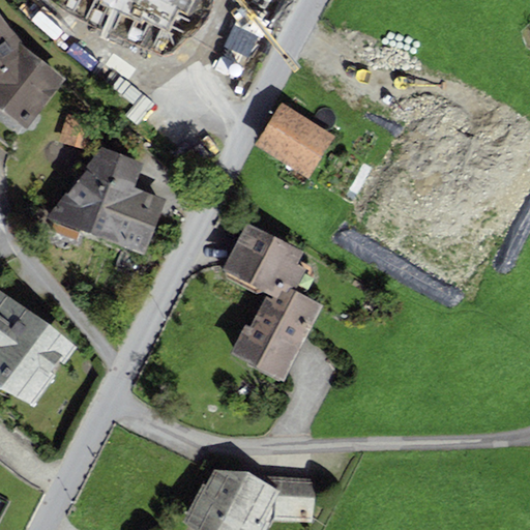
[(0,13),(0,109),(26,128),(64,77),(26,48),(0,13)]
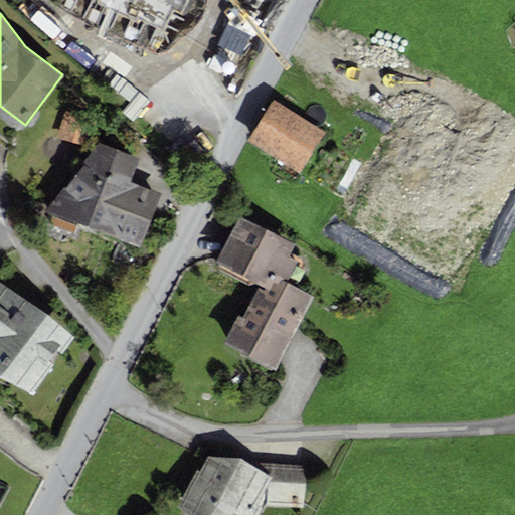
[(325,132),(273,100),(247,141),(300,172),(325,132)]
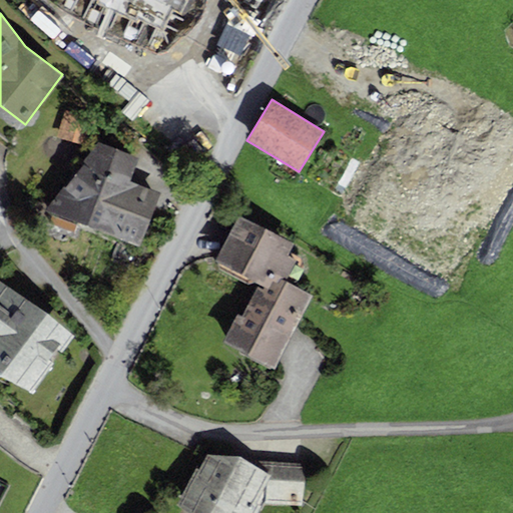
[(95,119),(64,110),(56,137),(87,146),(95,119)]
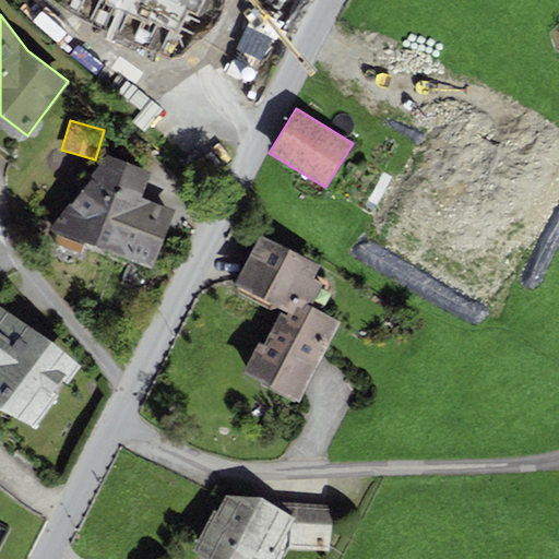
[(152,173),(106,156),(48,229),(152,269),(175,210),(142,197),(152,173)]
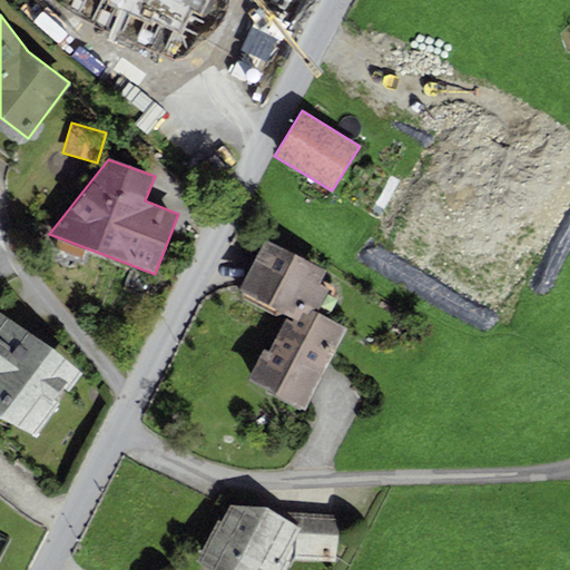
[(327,271),(265,238),(238,291),(294,317),(297,320),(305,305),(317,311),(328,288),(321,284),(327,271)]
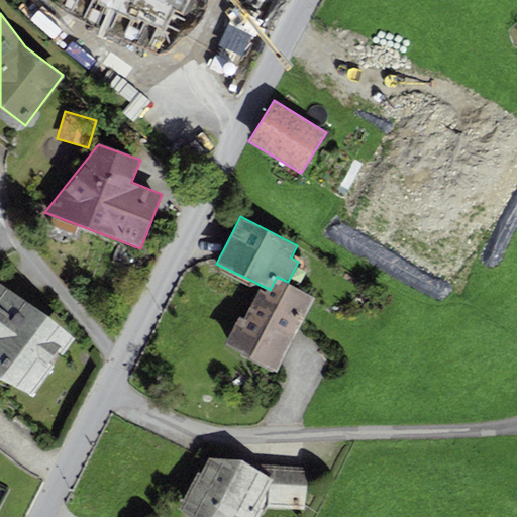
[(270,290),(267,288),(265,291),(259,288),(243,317),(239,315),(223,345),(277,373),(316,297),(288,282),(277,277),(270,290)]
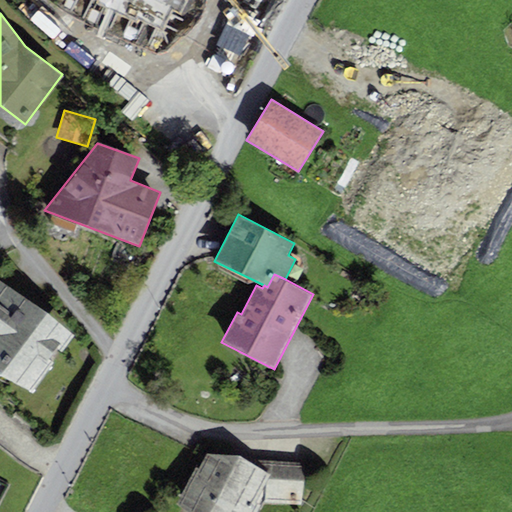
[(74,334),(0,277),(0,366),(30,390),(74,334)]
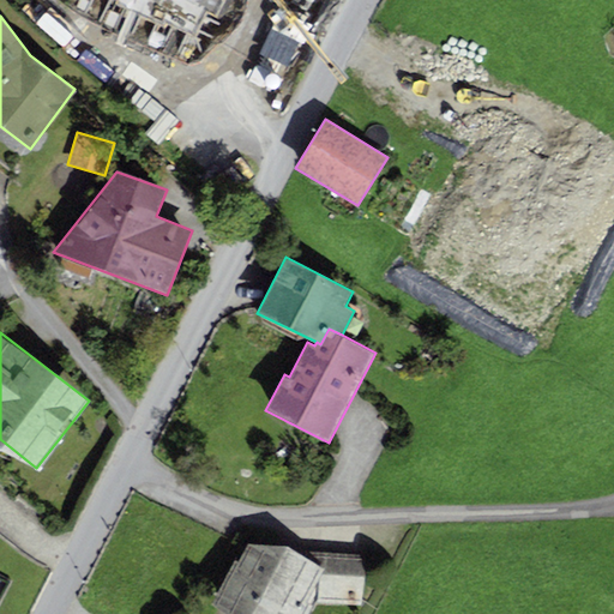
[(287,546),(246,545),(238,561),(234,559),(210,603),(223,613),(306,613),(312,603),(362,607),(363,554),(294,551),(287,546)]
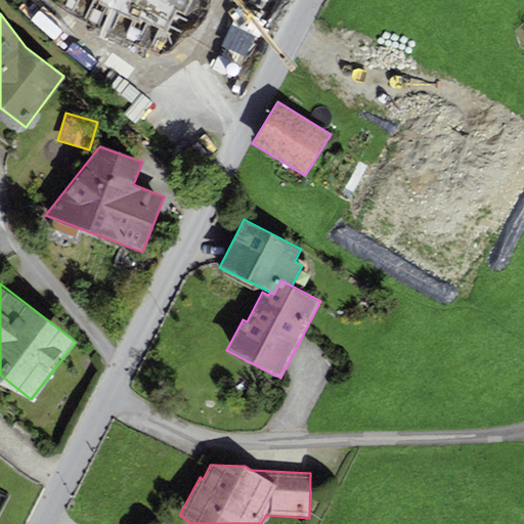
[(0,515),(11,495),(0,489),(0,515)]
